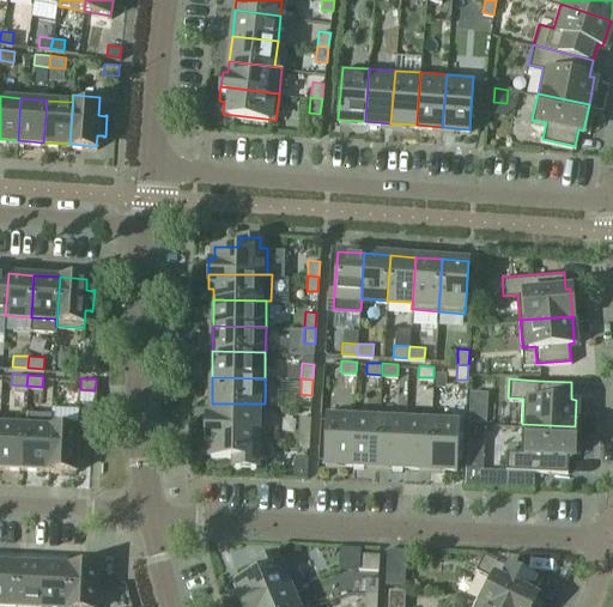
[(263,430),(265,404),(212,404),(211,414),(206,414),(205,429),(263,430)]
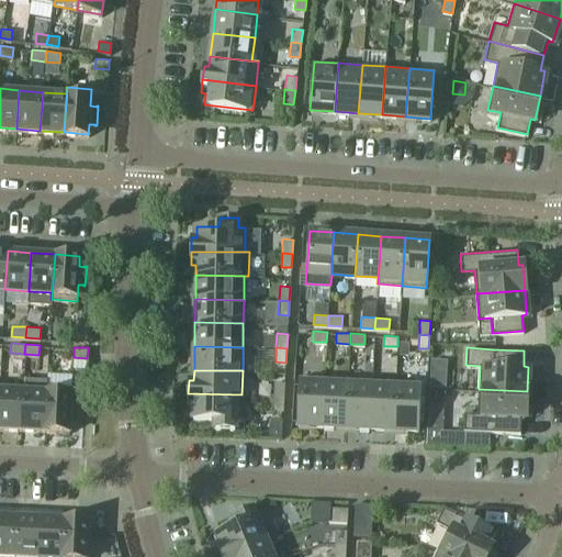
[(323,425),(325,377),(300,376),(298,424),(323,425)]
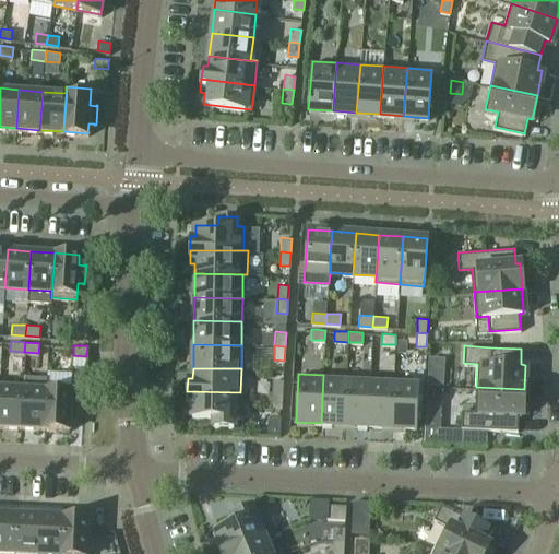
[(344,424),(346,376),(345,376),(345,382),(323,381),(324,375),(323,375),(321,423),(344,424)]
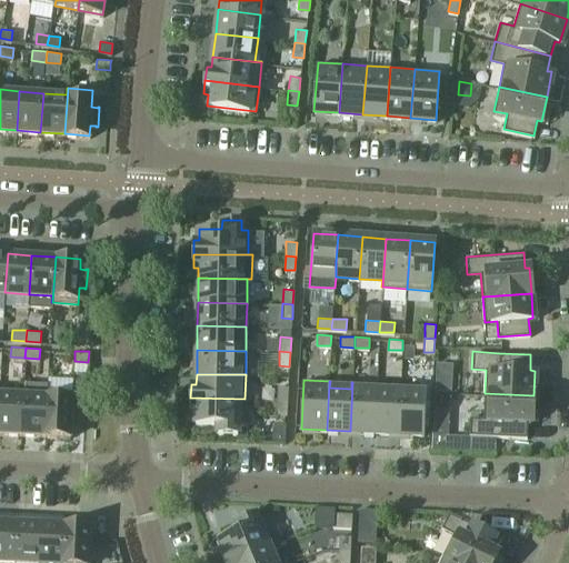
[(375,432),(377,383),(352,382),(350,431),(375,432)]
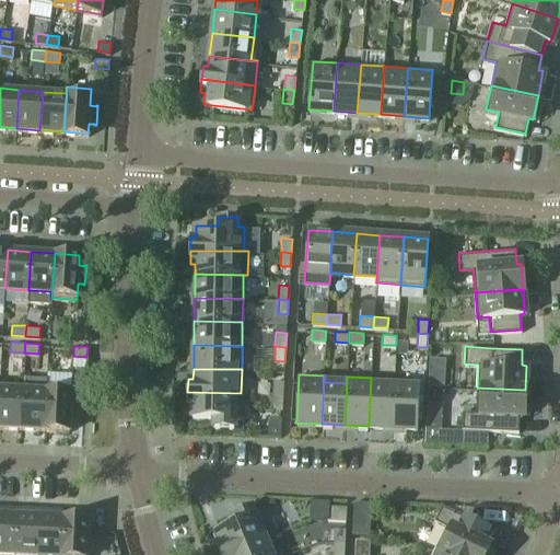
[(392,427),(394,379),(393,385),(372,384),(372,378),(371,378),(369,426),(392,427)]
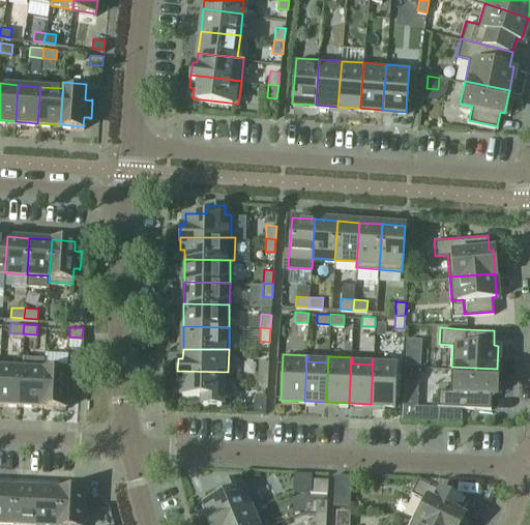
[(373,358),(371,404),(394,405),(396,359),(373,358)]
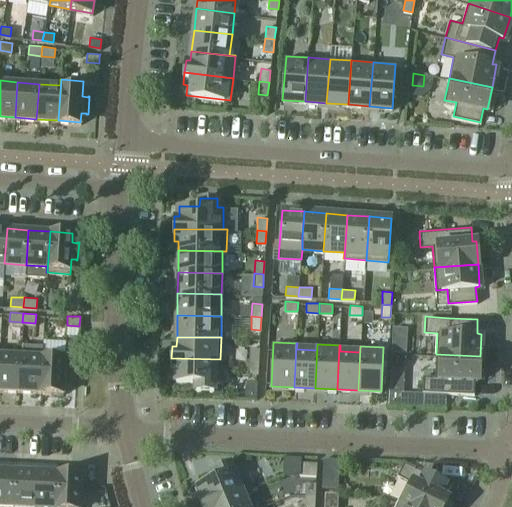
[(249,360),(258,360),(259,347),(250,347),(249,360)]
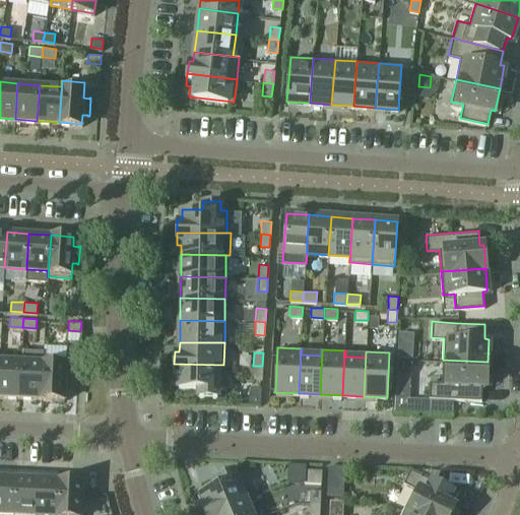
[(41,397),(43,356),(42,362),(21,361),(19,396),(41,397)]
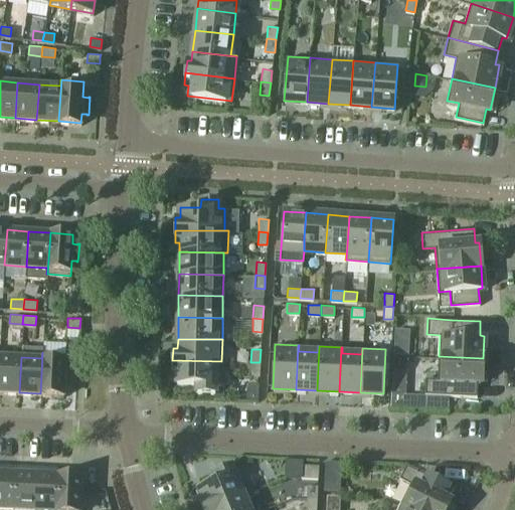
[(42,352),(40,393),(63,394),(63,385),(69,385),(69,386),(70,386),(71,368),(70,368),(70,369),(64,368),(65,353),(42,352)]
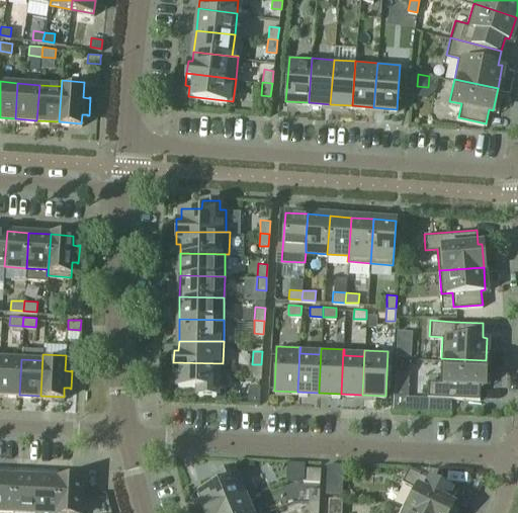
[(0,394),(19,395),(21,359),(0,357),(0,394)]
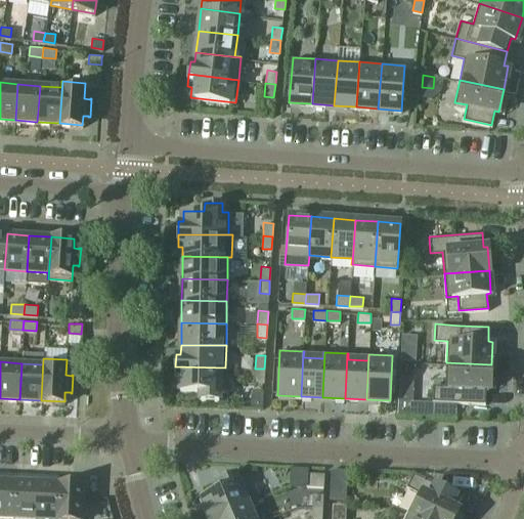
[(490,388),(491,364),(446,362),(445,384),(433,384),(432,400),(485,402),(486,388),(490,388)]
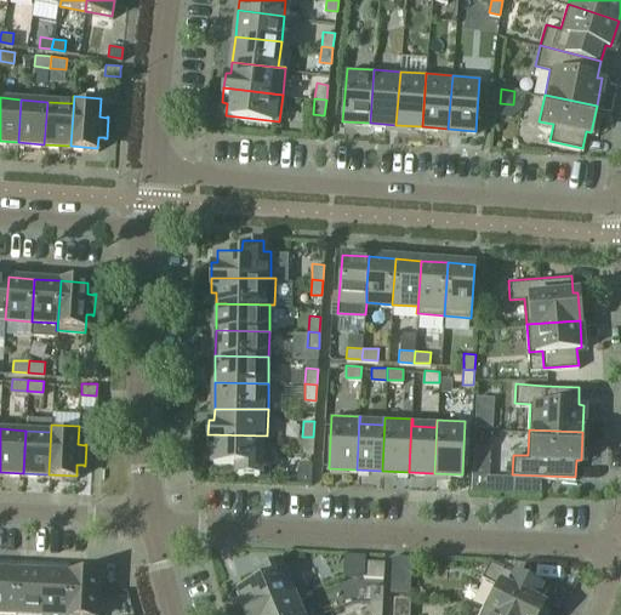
[(267,462),(267,436),(208,434),(208,449),(214,450),(214,462),(238,462),(238,472),(260,473),(260,462),(267,462)]
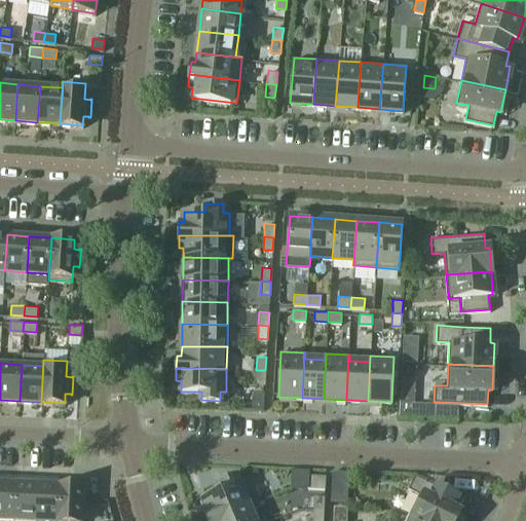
[(265,383),(265,370),(256,370),(255,382),(265,383)]
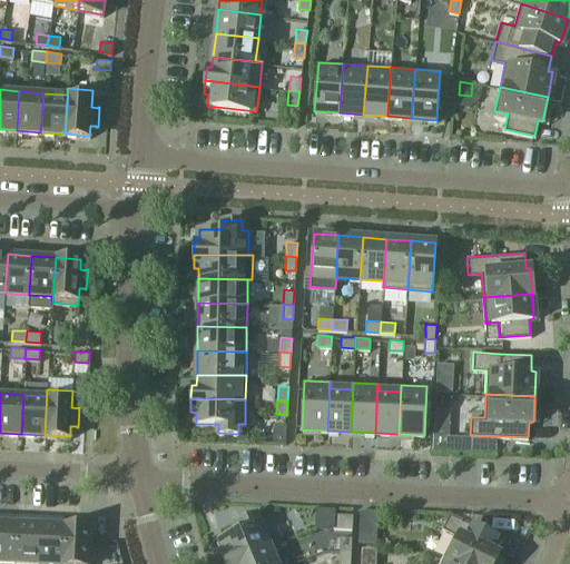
[(432,432),(432,446),(444,446),(444,433),(432,432)]
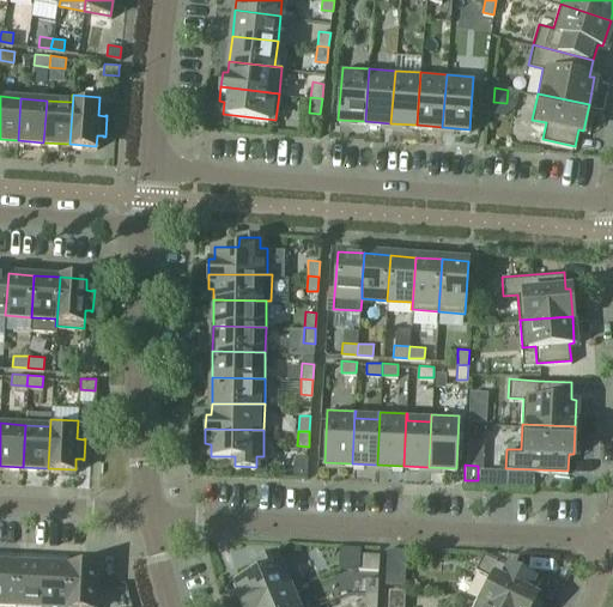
[(477,598),(496,606),(530,606),(536,596),(532,594),(540,578),(484,551),(475,569),(489,575),(477,598)]
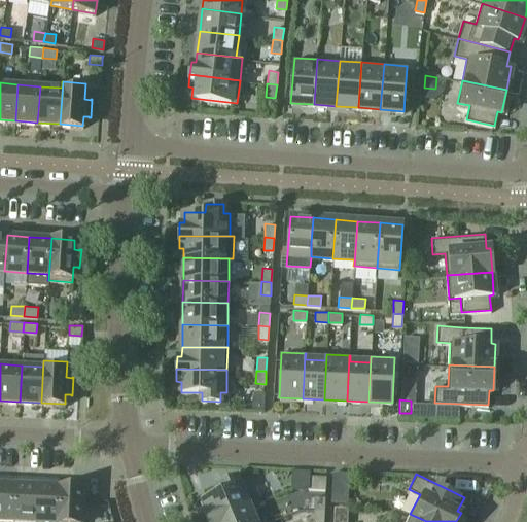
[(208,521),(254,502),(245,481),(239,483),(236,475),(219,482),(222,490),(203,498),(207,508),(203,510),(208,521)]
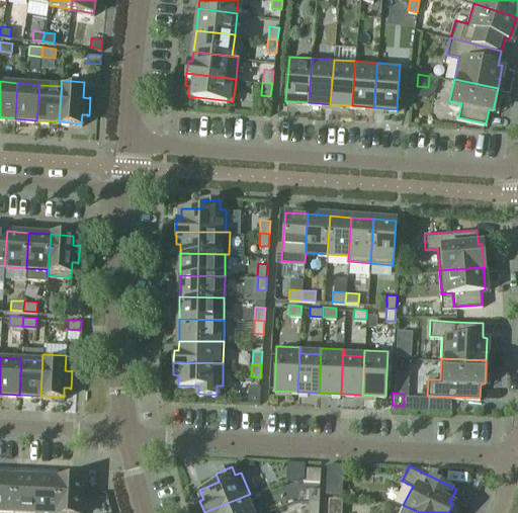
[(303,479),(320,480),(320,466),(303,466),(303,479)]
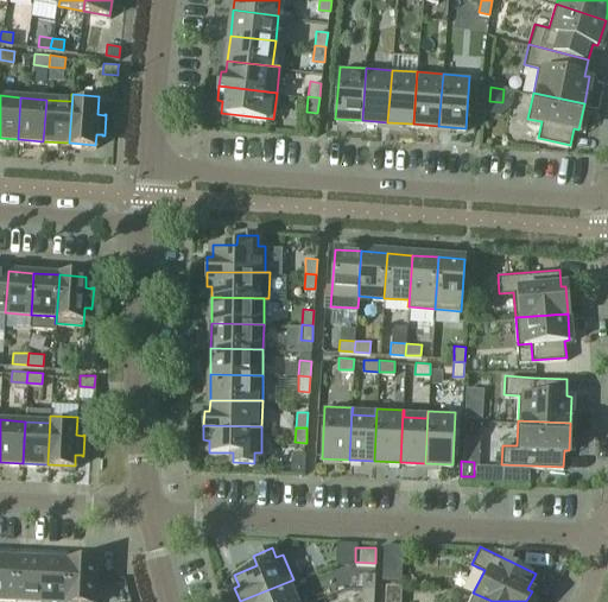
[(0,599),(16,600),(18,558),(0,557),(0,599)]
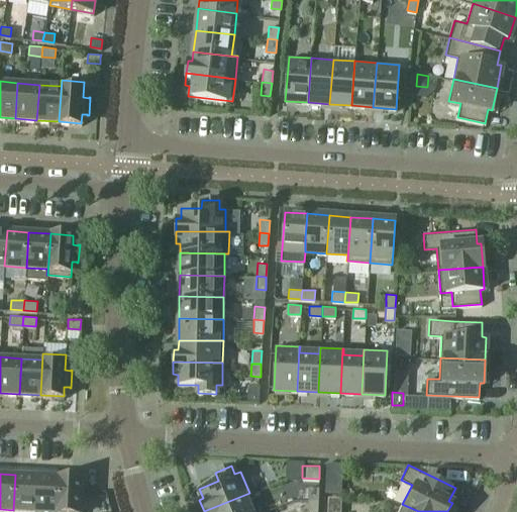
[(35,511),(37,476),(15,475),(13,510),(35,511)]
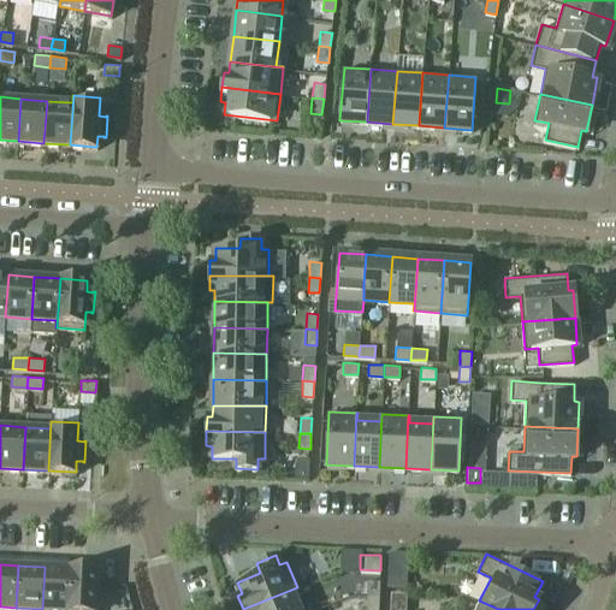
[(67,609),(70,568),(45,567),(42,609),(65,609),(67,609)]
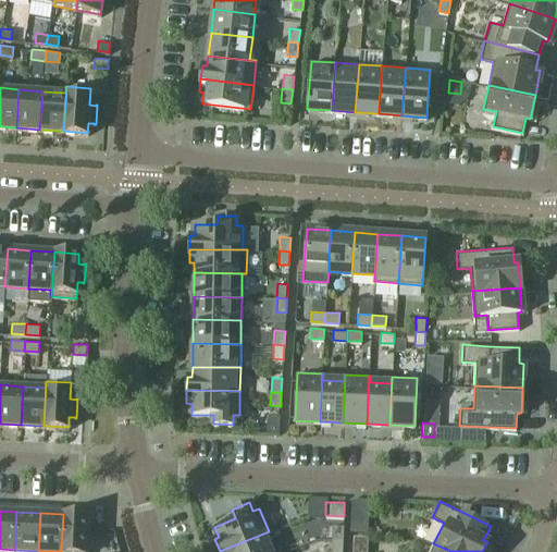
[(63,514),(61,551),(86,551),(88,515),(63,514)]
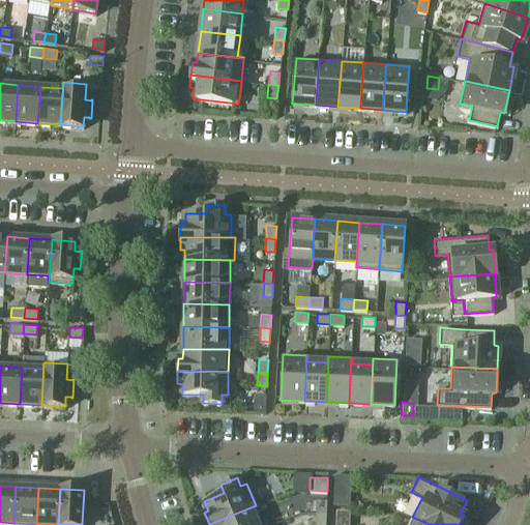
[(316,512),(326,513),(326,499),(317,498),(316,512)]
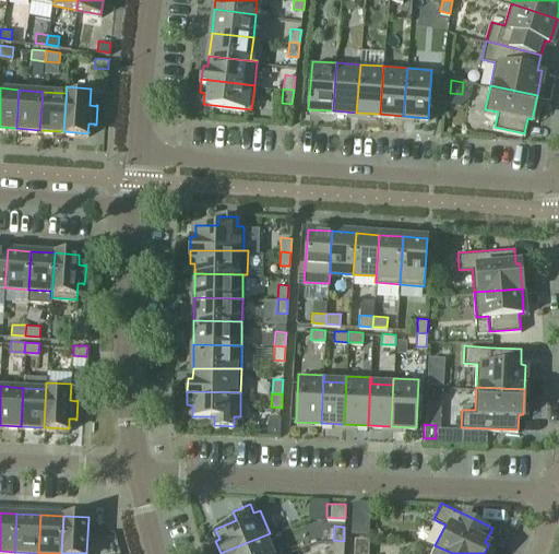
[(277,553),(270,533),(221,553),(219,553),(277,553)]
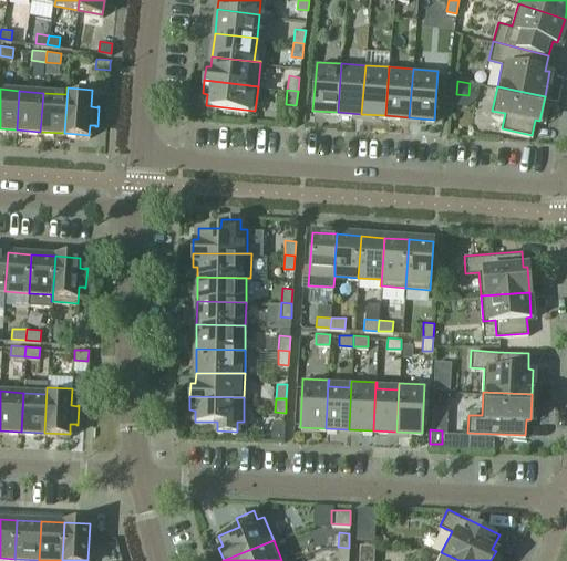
[(337,560),(348,560),(349,548),(338,547),(338,560),(337,560)]
